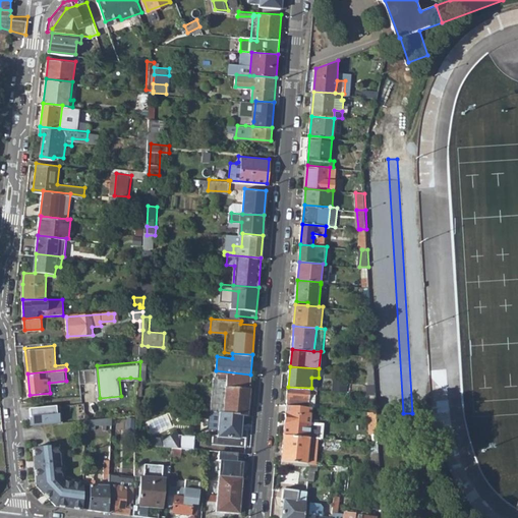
[(214,375),(211,411),(218,412),(241,414),(247,414),(250,375),(216,370),(215,375),(214,375)]
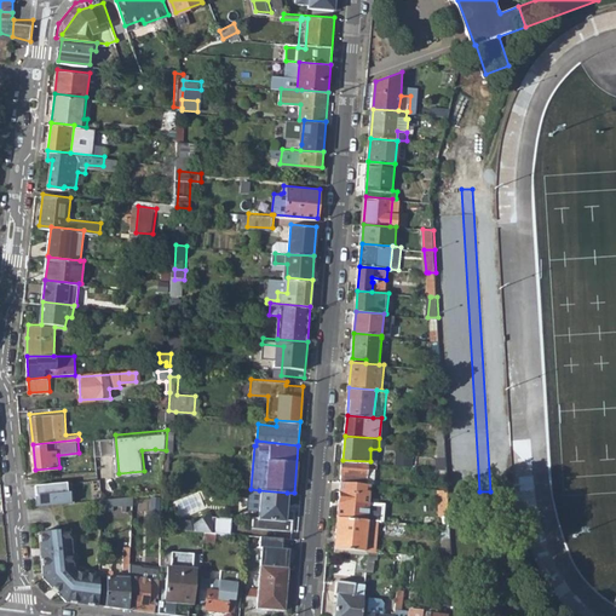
[(399,448),(399,460),(415,461),(416,449),(399,448)]
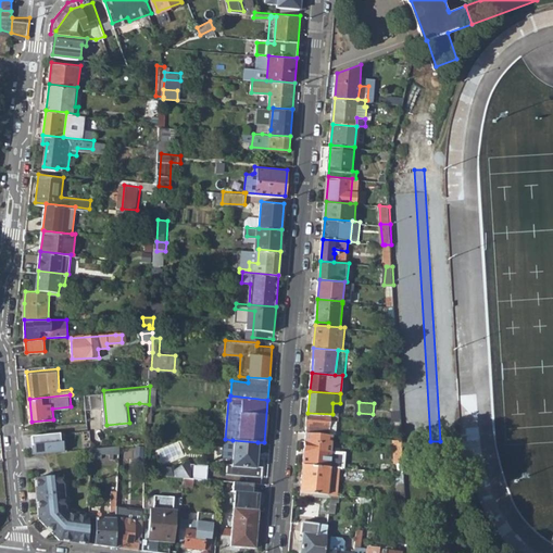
[(308,413),(306,430),(341,434),(342,420),(347,420),(350,420),(351,416),(339,415),(332,414),(308,413)]
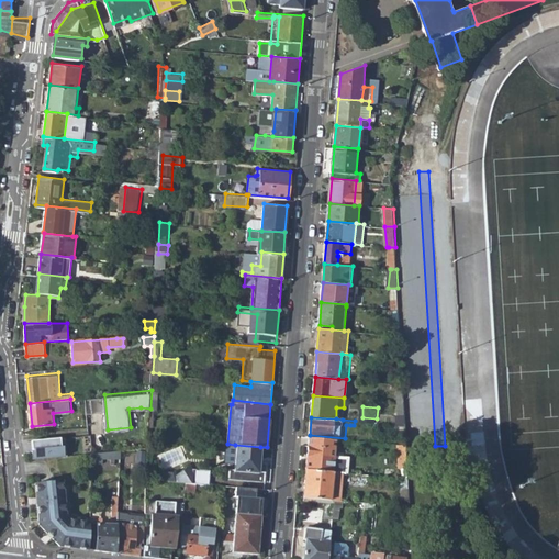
[(402,424),(390,423),(391,435),(398,435),(399,440),(401,440),(401,443),(407,444),(406,425),(402,424)]
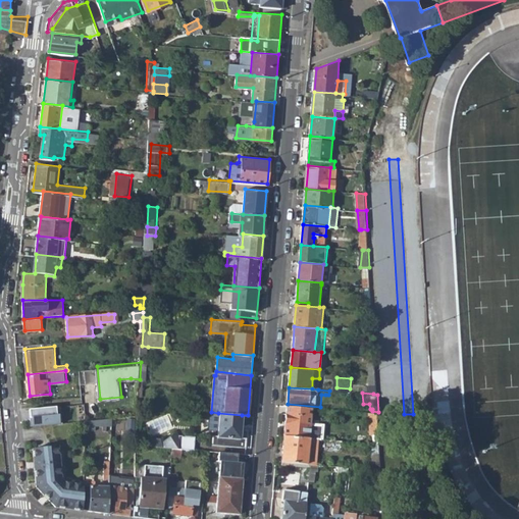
[(393,400),(383,401),(384,431),(395,431),(393,400)]
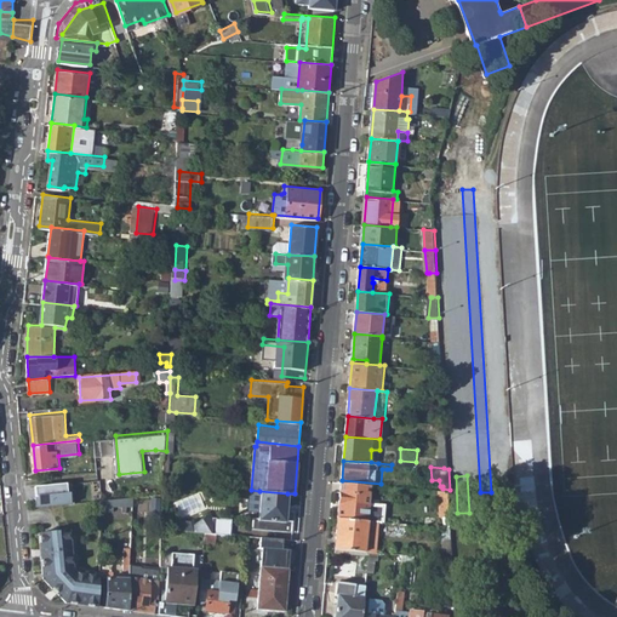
[(44,493),(38,493),(39,504),(73,502),(72,491),(74,491),(74,480),(43,484),(44,493)]
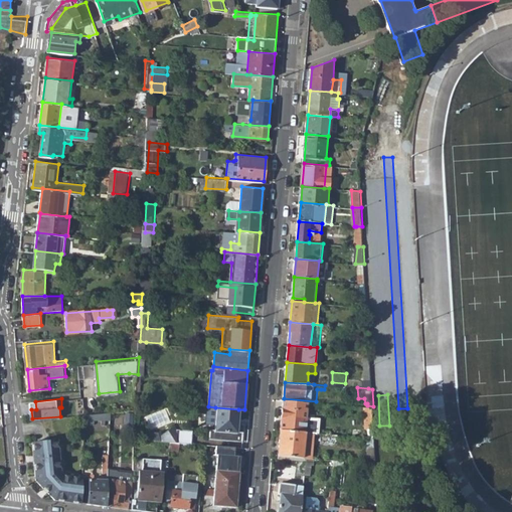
[(284,398),(281,430),(312,432),(325,433),(326,417),(315,416),(316,401),(284,398)]
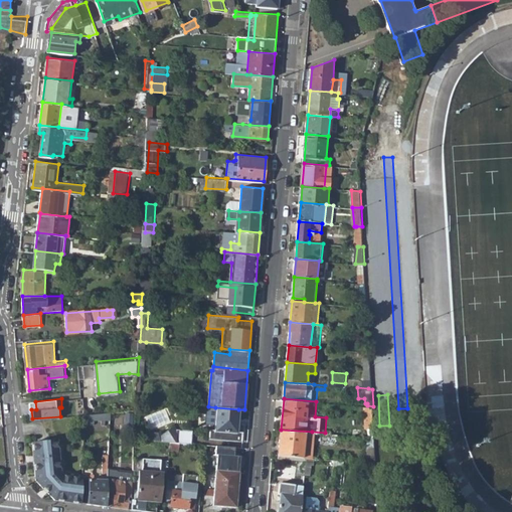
[(208,431),(207,437),(240,440),(240,431),(237,431),(238,422),(238,409),(215,407),(213,431),(208,431)]
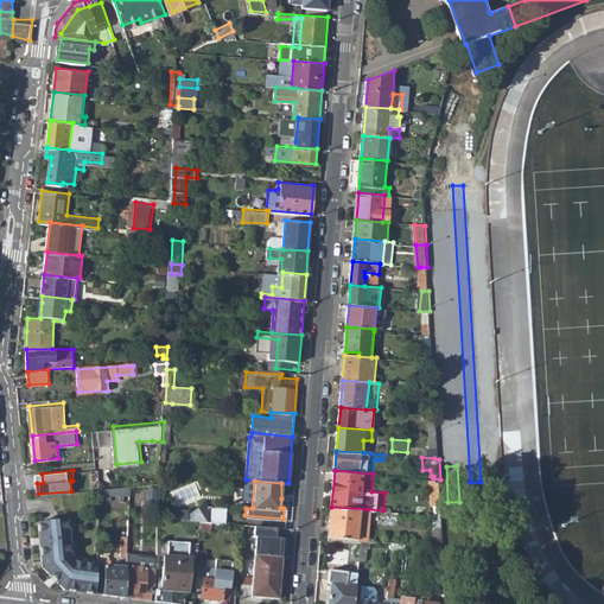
[(203,502),(189,514),(195,519),(223,521),(224,507),(203,504),(203,502)]
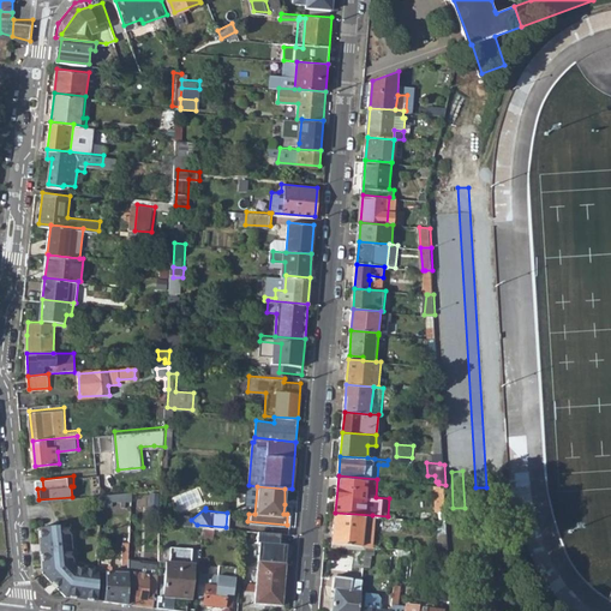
[(335,513),(334,541),(366,545),(371,545),(372,515),(335,513)]
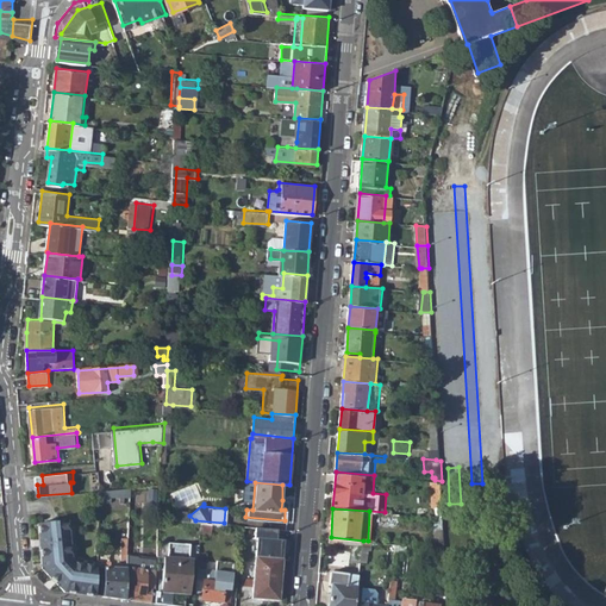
[(382,512),(381,522),(397,523),(398,513),(382,512)]
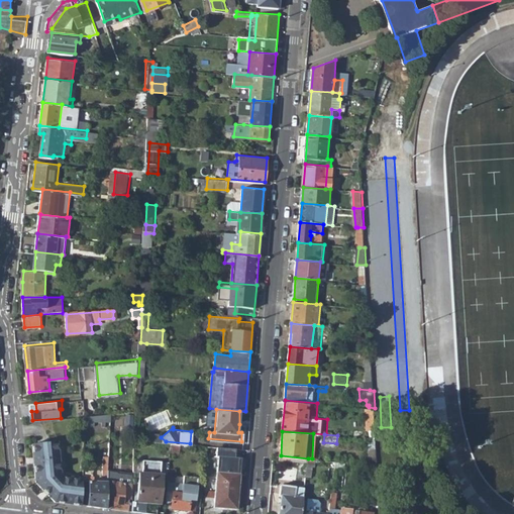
[(377,438),(369,438),(370,464),(378,464),(377,438)]
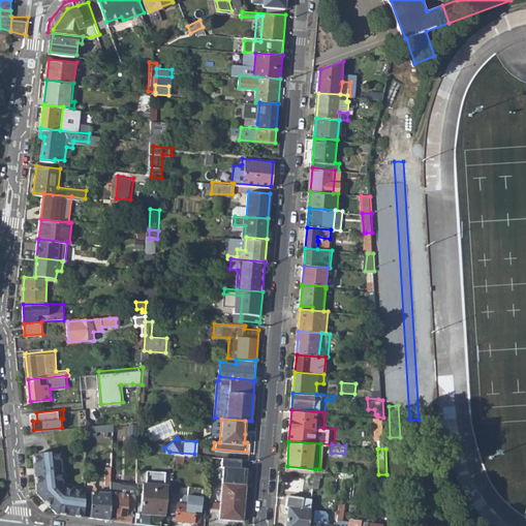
[(61,451),(35,454),(38,492),(58,512),(85,515),(86,489),(67,487),(64,484),(61,451)]
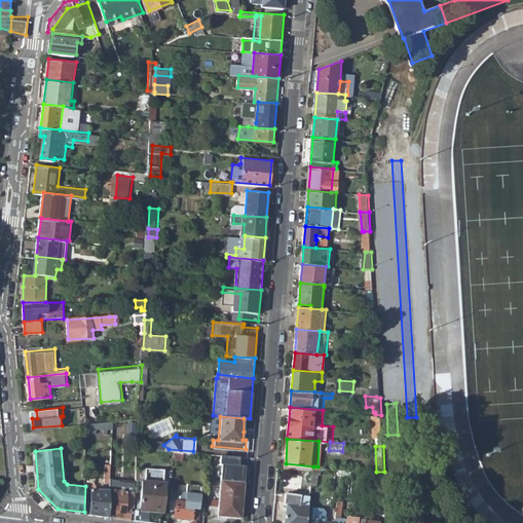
[(222,462),(221,479),(245,480),(246,464),(239,463),(240,455),(221,454),(221,462),(222,462)]
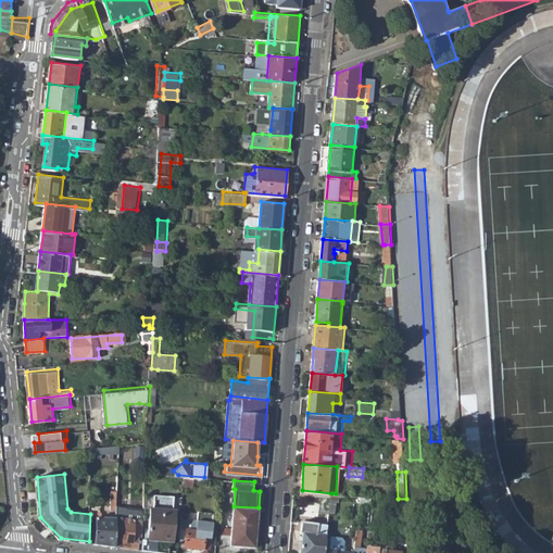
[(114,488),(110,492),(110,504),(118,505),(118,503),(120,488),(114,488)]
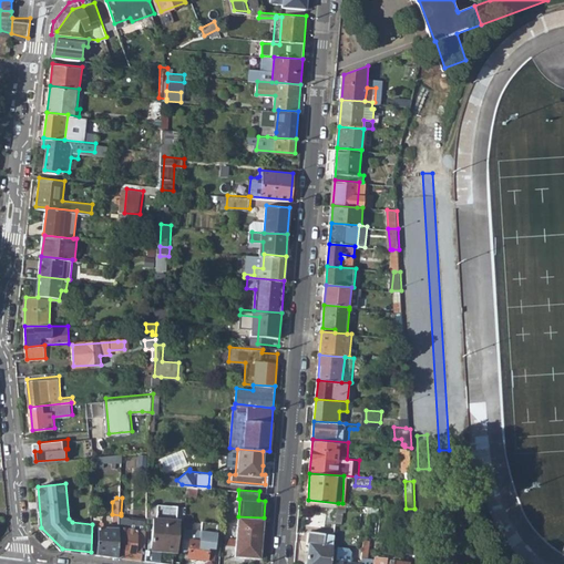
[(146,547),(146,555),(146,560),(174,563),(174,550),(177,550),(178,516),(176,516),(176,503),(156,502),(156,503),(156,516),(153,515),(153,527),(152,549),(146,547)]
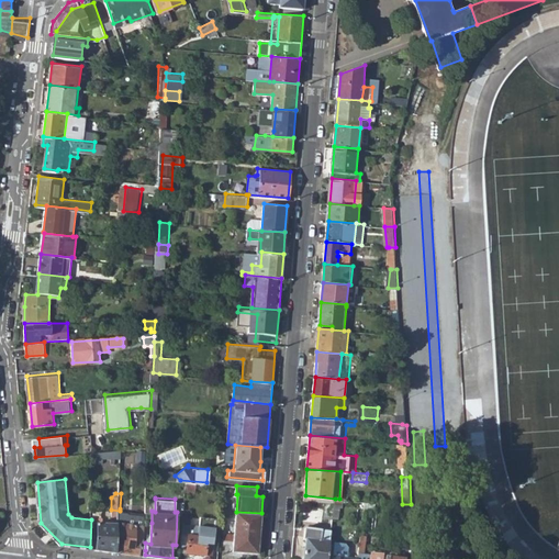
[(146,523),(152,523),(152,511),(155,512),(155,499),(147,498),(146,512),(146,523)]
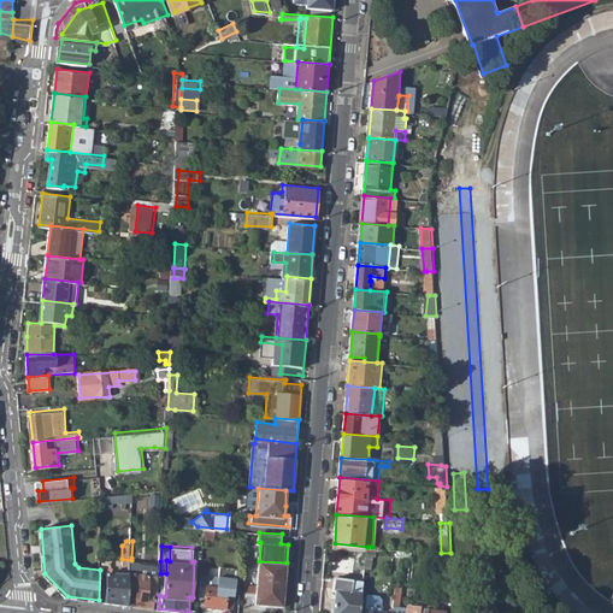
[(441,553),(438,553),(441,577),(452,576),(451,553),(441,553)]
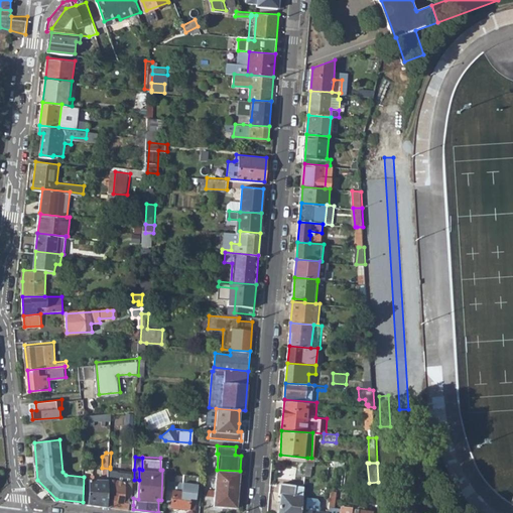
[(133,505),(133,498),(134,480),(134,470),(120,469),(120,468),(110,467),(110,469),(109,479),(109,480),(108,506),(130,508),(130,505),(133,505)]
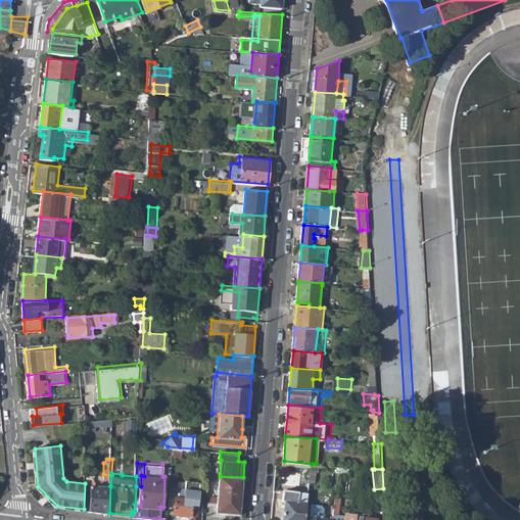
[(220,476),(218,511),(240,513),(243,477),(220,476)]
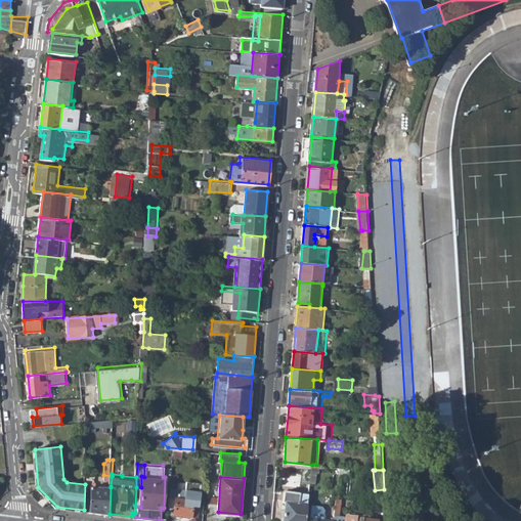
[(93,483),(90,511),(110,514),(111,487),(98,486),(98,483),(93,483)]
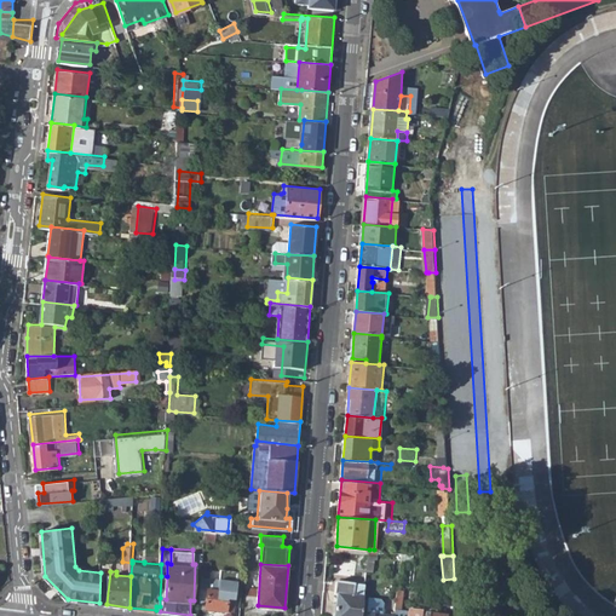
[(201,574),(200,600),(207,600),(207,604),(234,606),(236,576),(201,574)]
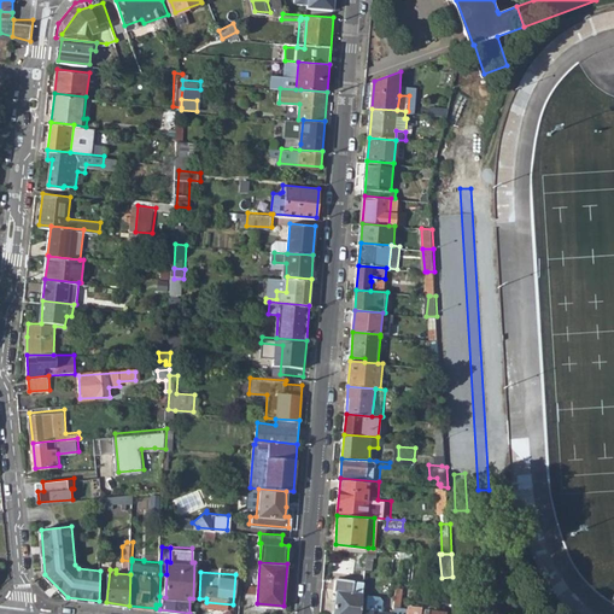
[(337,578),(335,590),(339,591),(335,613),(361,613),(363,600),(363,591),(364,580),(337,578)]
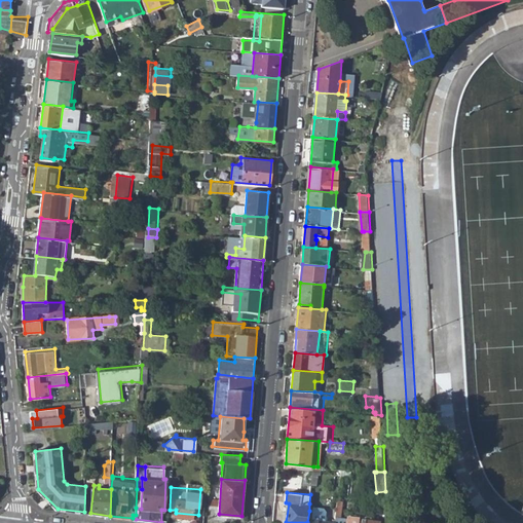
[(361,519),(360,522),(381,522),(382,520),(373,519),(374,516),(361,514),(361,519)]
